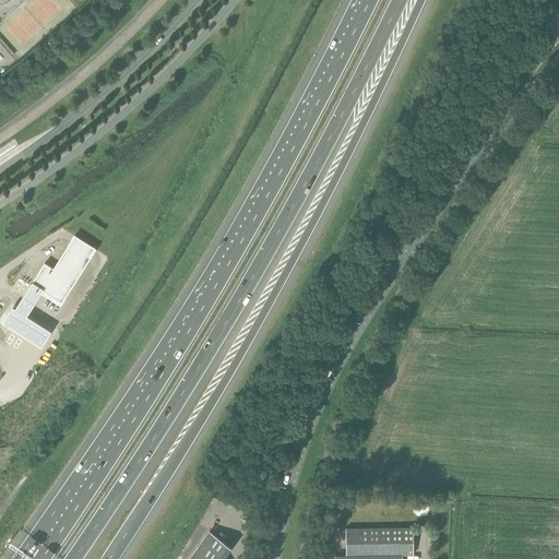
[(95,248),(74,235),(73,236),(71,240),(67,247),(75,252),(87,260),(92,253),(94,249),(95,248)]
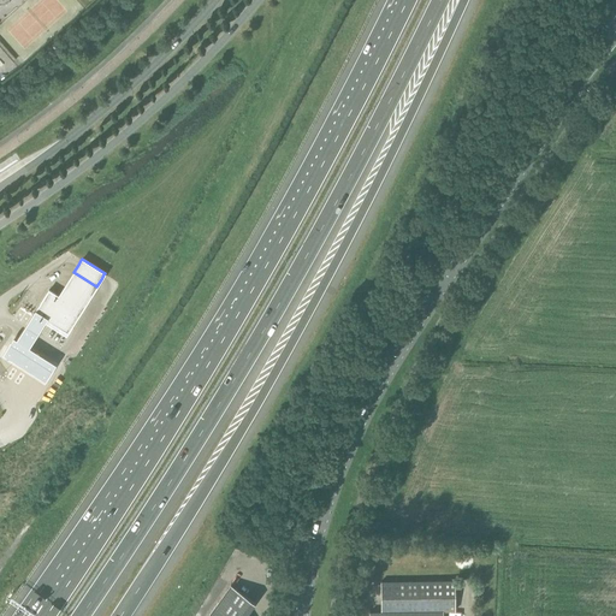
[(73,272),(58,296),(81,311),(96,286),(73,272)]
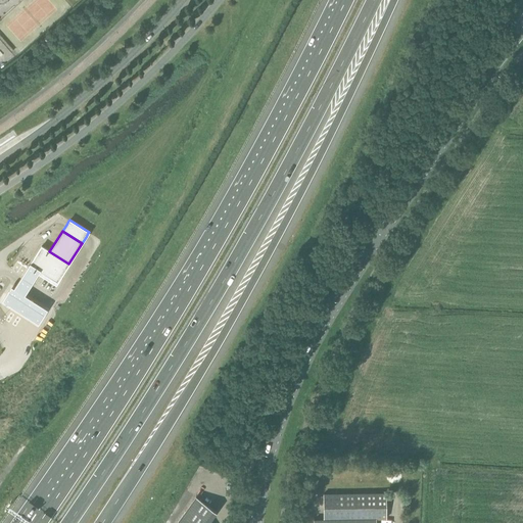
[(49,251),(41,246),(30,265),(40,271),(57,282),(65,269),(68,264),(54,254),(49,251)]
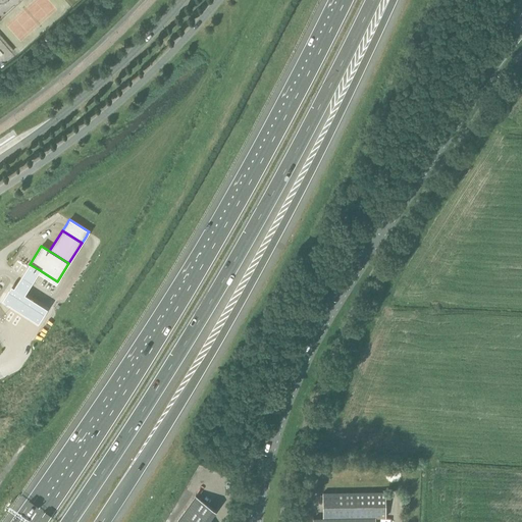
[(40,270),(30,264),(14,288),(11,285),(2,300),(38,323),(47,309),(24,294),(40,270)]
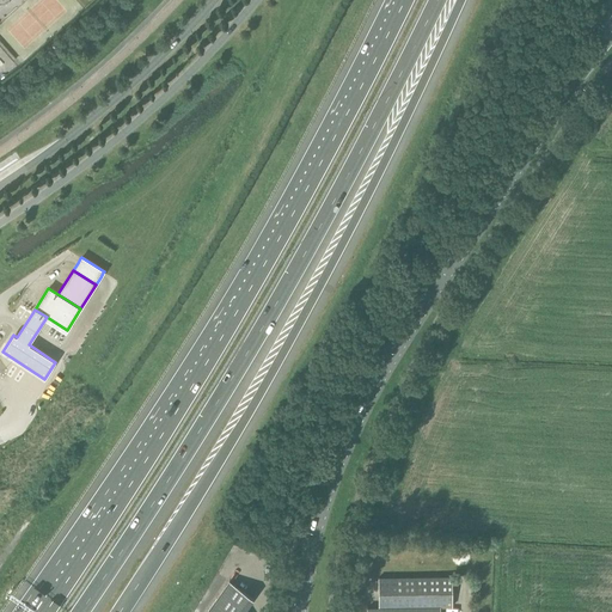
[(378,607),(367,607),(366,611),(440,611),(440,607),(452,607),(452,576),(378,577),(378,607)]
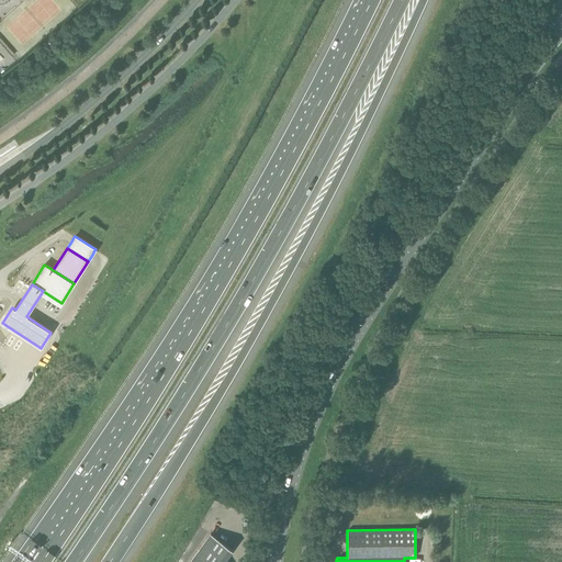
[(223,561),(232,549),(211,534),(190,561),(223,561)]
